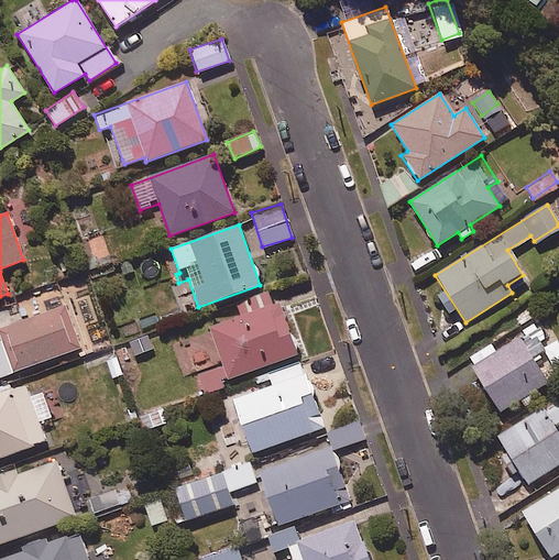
[(266,313),(260,296),(233,306),(238,317),(170,341),(182,373),(195,369),(203,390),(297,354),(281,307),(266,313)]
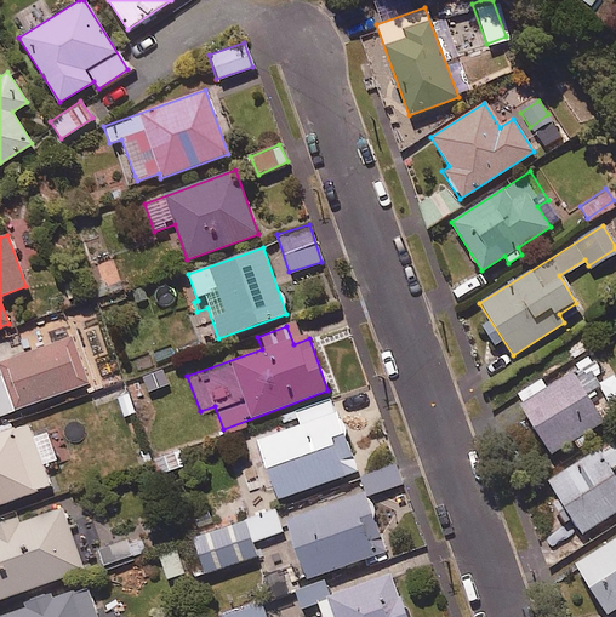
[(68,336),(0,361),(0,375),(0,416),(86,384),(68,336)]
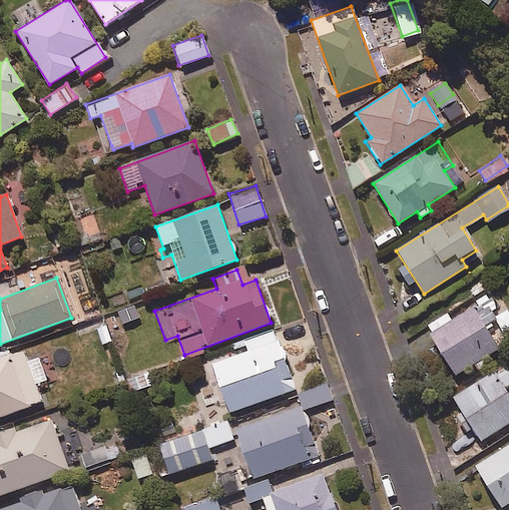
[(499,351),(485,325),(497,319),(481,290),(465,299),(471,310),(449,322),(441,308),(430,314),(433,319),(424,324),(453,376),(499,351)]
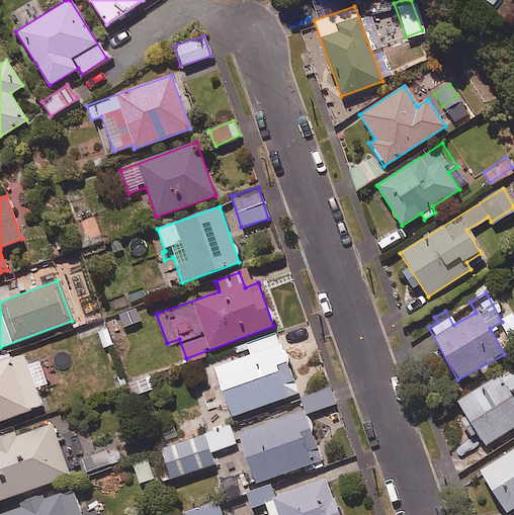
[(107,326),(93,330),(99,348),(113,343),(107,326)]
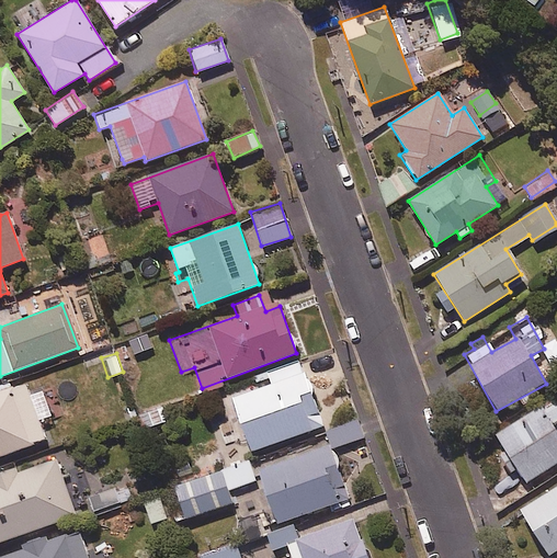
[(254,374),(260,388),(231,398),(251,452),(324,426),(305,376),(298,359),(254,374)]
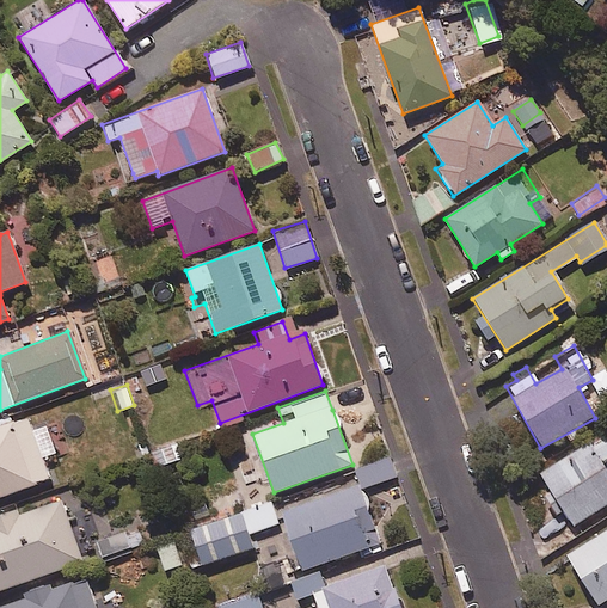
[(55,418),(30,428),(26,417),(11,422),(7,415),(0,417),(0,497),(49,480),(41,458),(66,449),(55,418)]
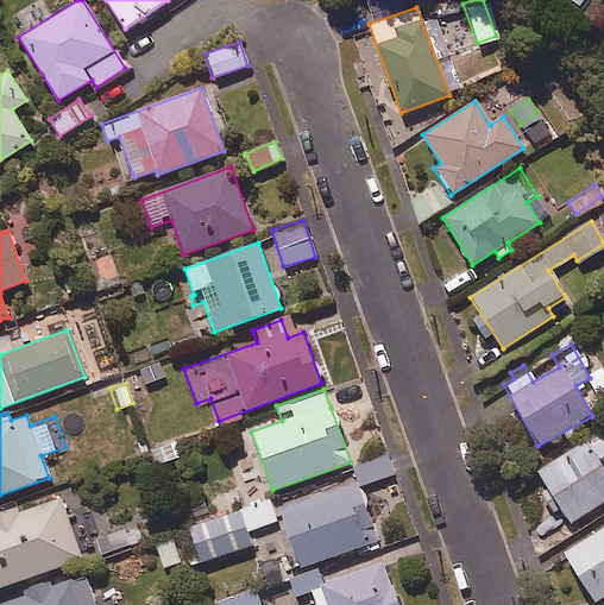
[(603,429),(602,430),(538,472),(570,524),(603,502),(603,468),(598,460),(603,455),(603,429)]
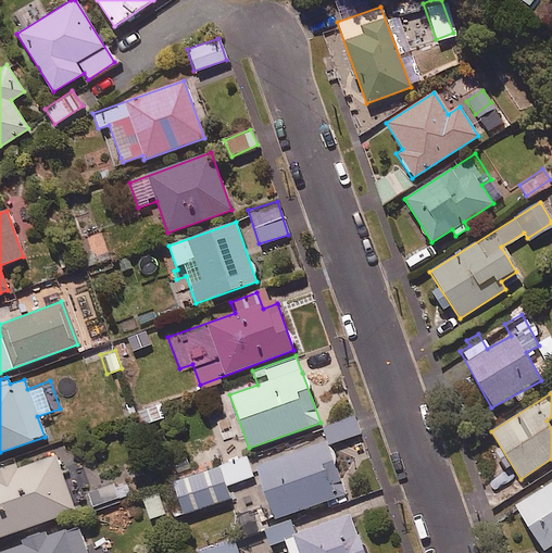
[(166,415),(160,399),(137,409),(142,424),(166,415)]
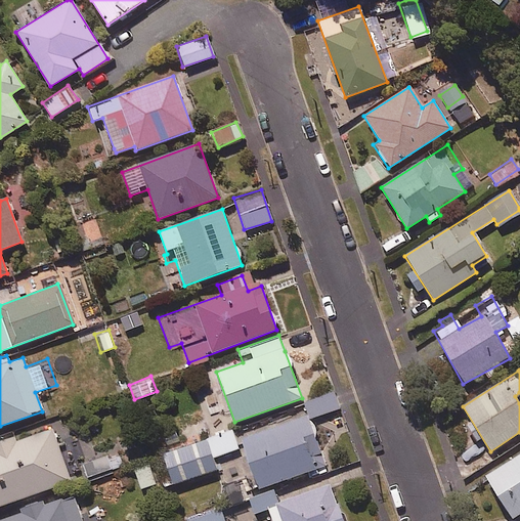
[(308,418),(338,407),(332,391),(302,402),(306,416),(241,437),(258,489),(325,467),(308,418)]
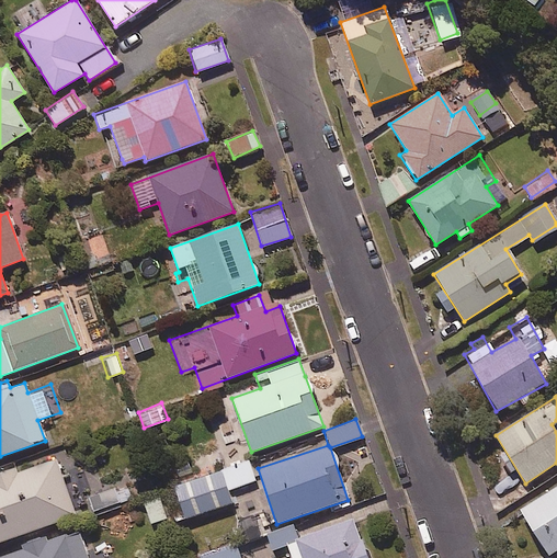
[(0,542),(76,516),(56,460),(13,475),(12,471),(0,475),(0,542)]
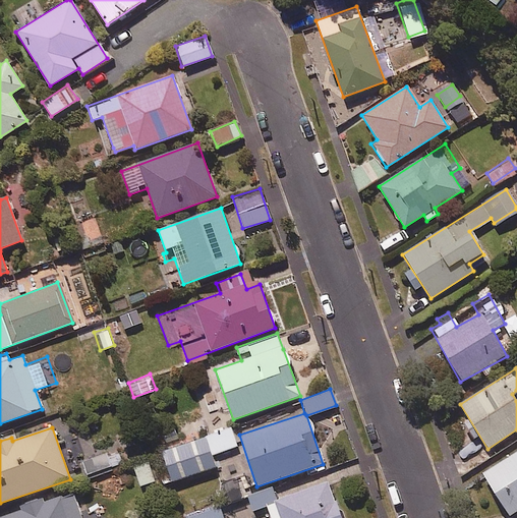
[(236,446),(230,428),(152,454),(162,483),(215,466),(211,454),(236,446)]
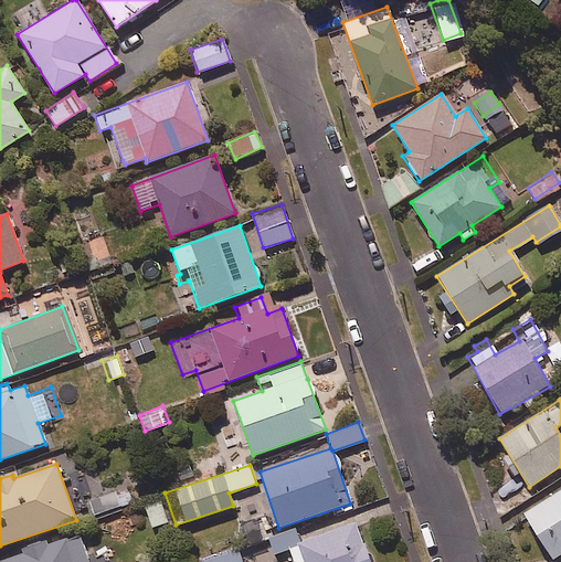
[(128,483),(86,499),(94,519),(136,501),(128,483)]
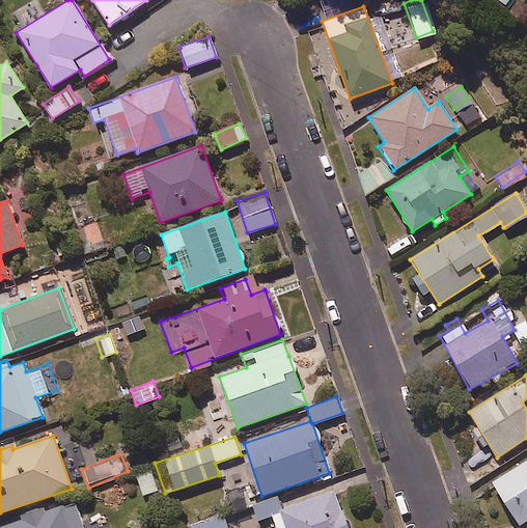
[(526,457),(491,482),(520,526),(526,521),(526,457)]
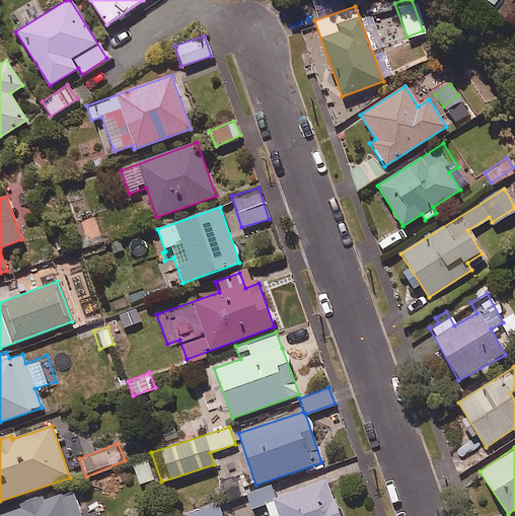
[(152,478),(145,459),(130,464),(137,484),(152,478)]
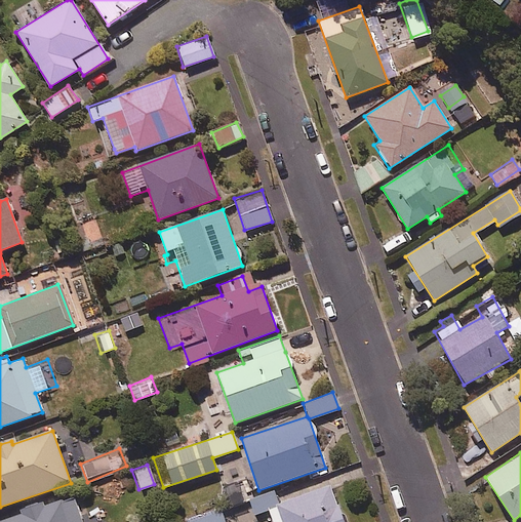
[(344,521),(330,485),(278,505),(272,489),(248,498),(253,514),(268,509),(273,521),(344,521)]
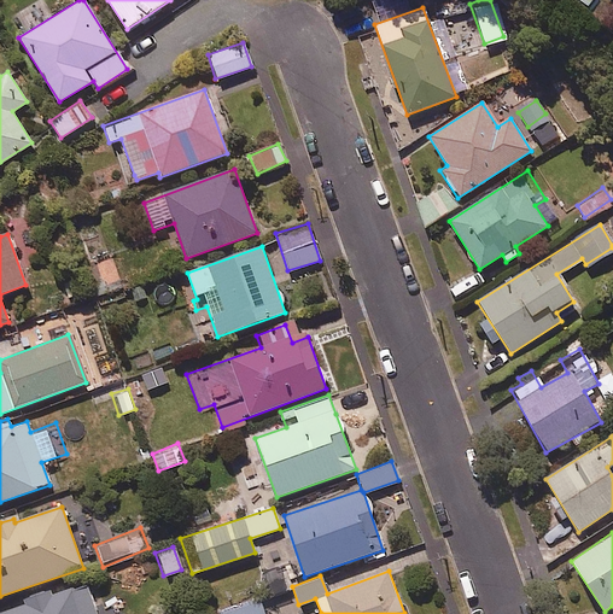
[(97,613),(86,583),(50,596),(48,594),(0,612),(0,613),(97,613)]
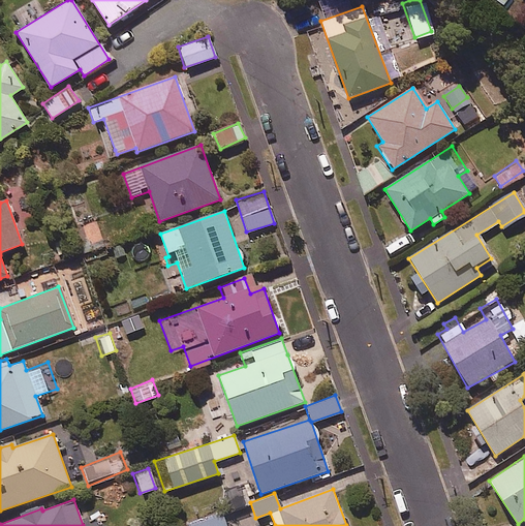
[(225,525),(222,514),(188,525),(225,525)]
